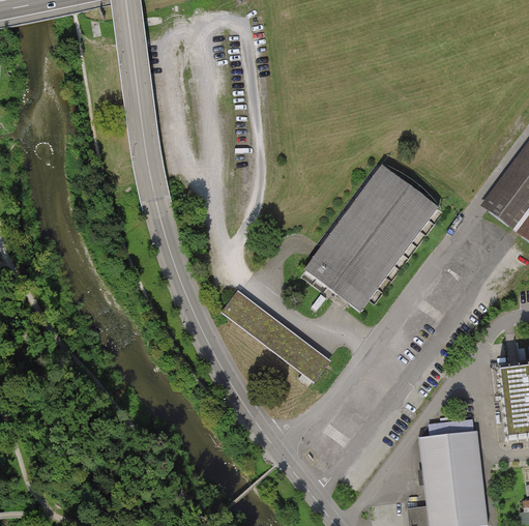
[(528,148),(485,206),(528,239),(528,148)]
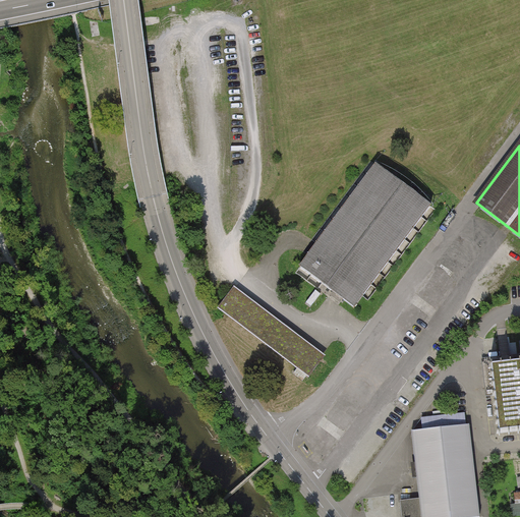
[(299,264),(354,304),(429,203),(373,162),(299,264)]
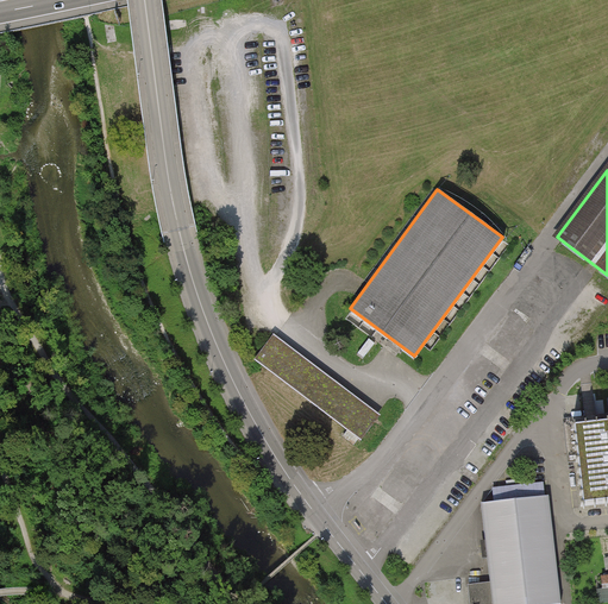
[(254,359),(359,438),(378,411),(273,333),(254,359)]
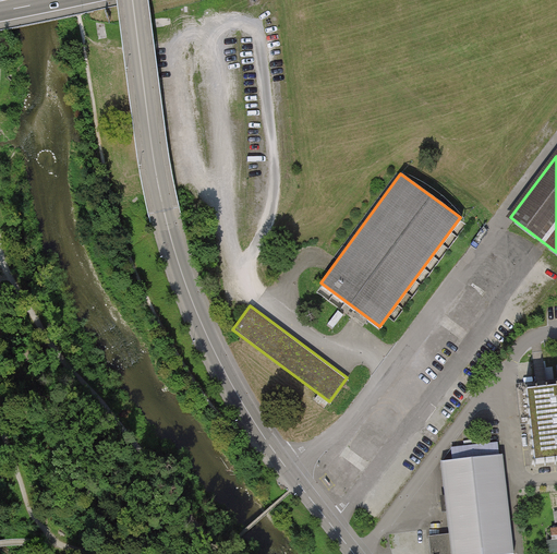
[(556,385),(525,388),(534,460),(556,457),(556,385)]
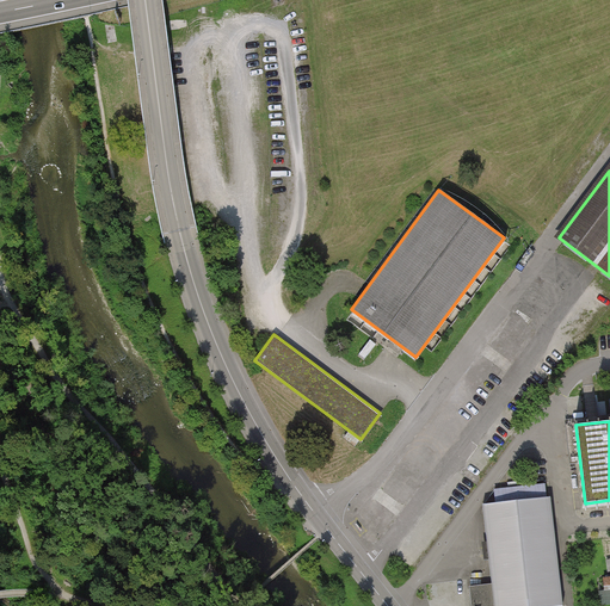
[(527,605),(561,603),(549,495),(482,502),(491,579),(493,605),(527,605)]
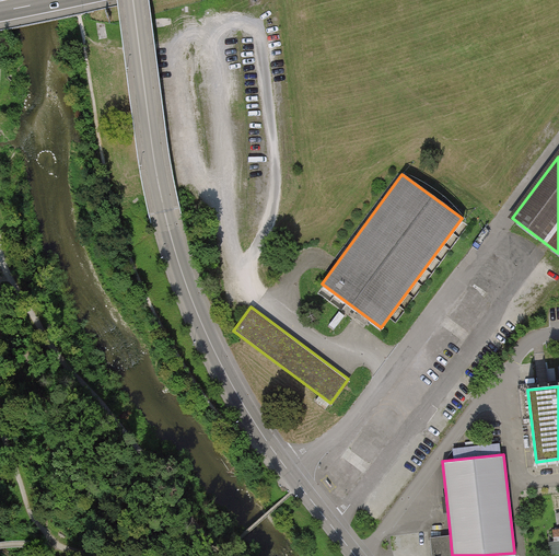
[(452,555),(450,531),(428,534),(429,555),(452,555)]
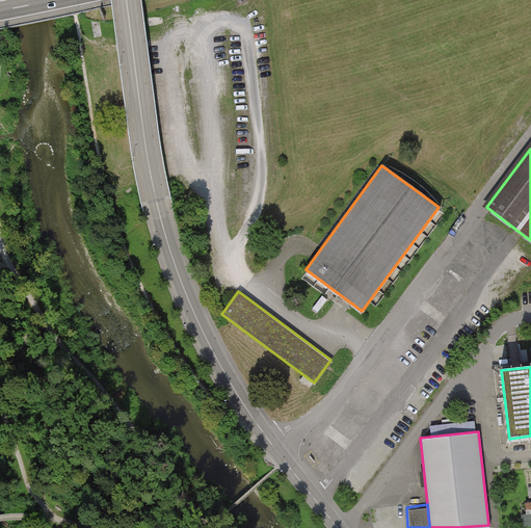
All buildings are outlined.
